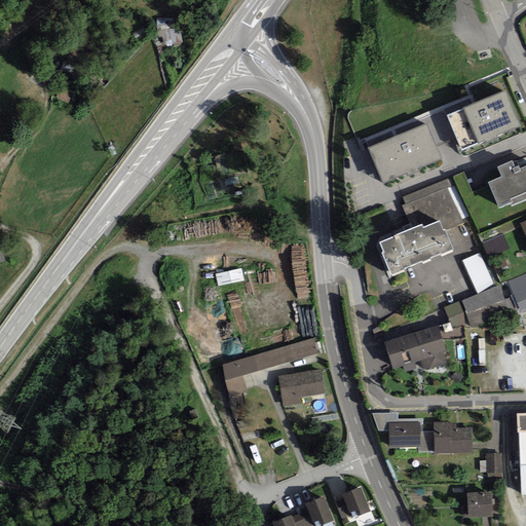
[(183,30),(173,30),(173,19),(159,19),(159,32),(165,32),(165,45),(183,45),(183,30)]
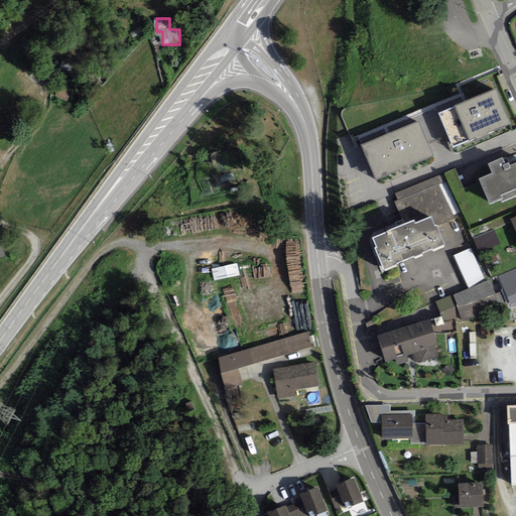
[(73,93),(59,87),(54,97),(68,103),(73,93)]
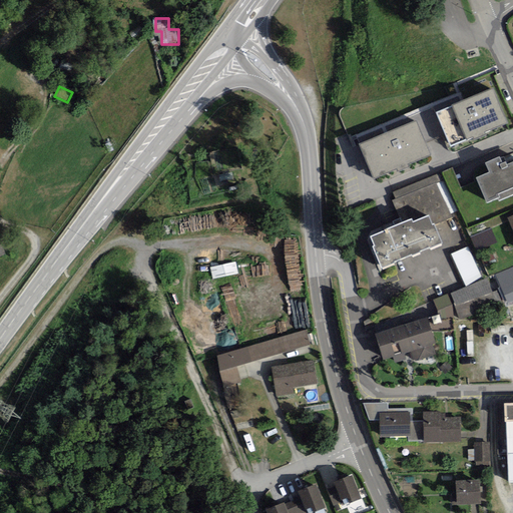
[(492,87),(451,104),(452,106),(436,113),(450,145),(466,139),(467,140),(473,137),(474,140),(485,135),(484,132),(508,122),(492,87)]
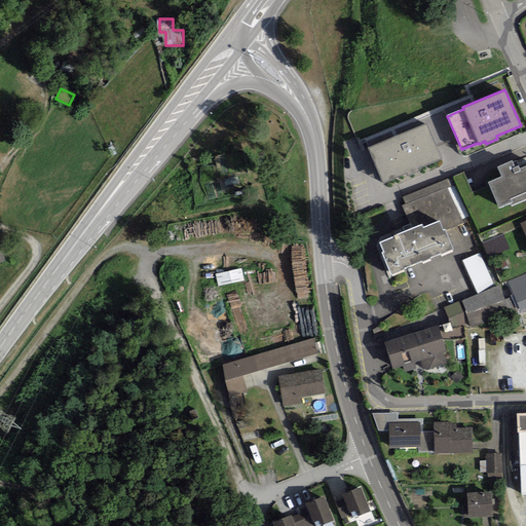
[(383,184),(442,159),(426,123),(368,148),(383,184)]
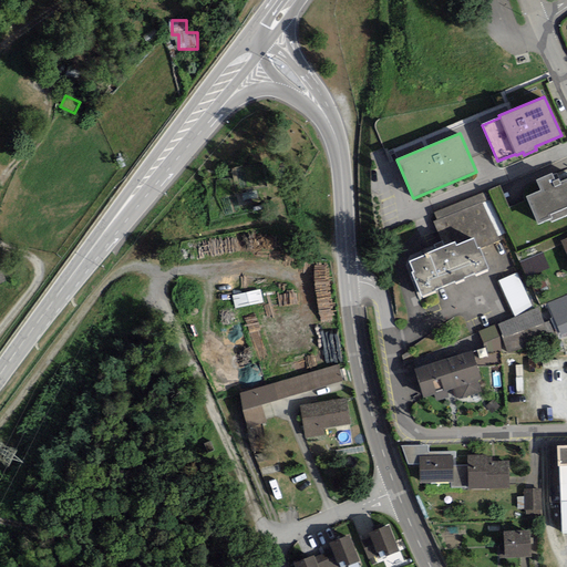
[(536,181),(540,191),(526,197),(537,225),(550,219),(552,223),(566,215),(566,179),(559,183),(558,179),(555,181),(553,173),(536,181)]
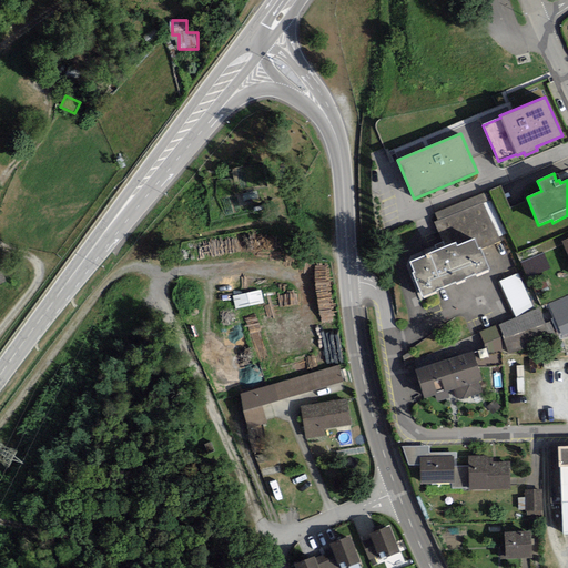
[(487,191),(435,213),(438,221),(434,223),(444,246),(455,242),(457,246),(474,239),(479,250),(480,249),(480,250),(501,241),(499,236),(506,234),(487,191)]
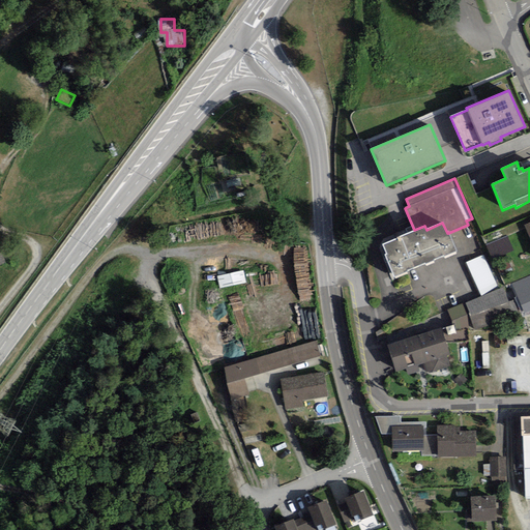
[(386,254),(384,255),(394,277),(408,272),(407,270),(424,263),(425,265),(434,262),(434,260),(443,256),(443,258),(457,252),(448,233),(448,232),(447,233),(442,223),(427,230),(424,226),(414,230),(398,238),(383,244),(386,254)]
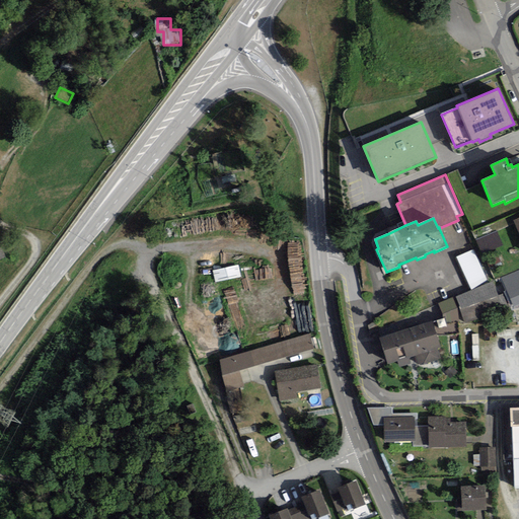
[(475,240),(483,255),(503,246),(496,231),(475,240)]
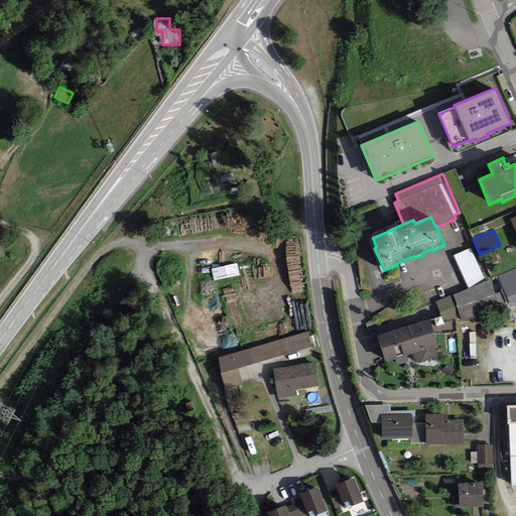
[(469,288),(486,281),(471,248),(454,255),(469,288)]
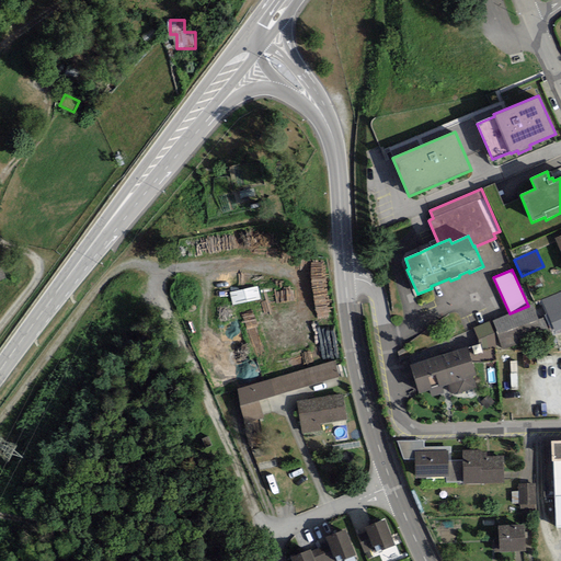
[(235,306),(262,299),(260,286),(231,293),(235,306)]
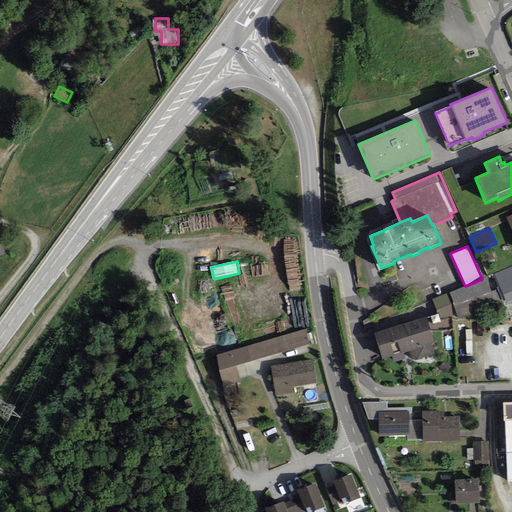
[(511,301),(511,266),(494,274),(507,304),(511,301)]
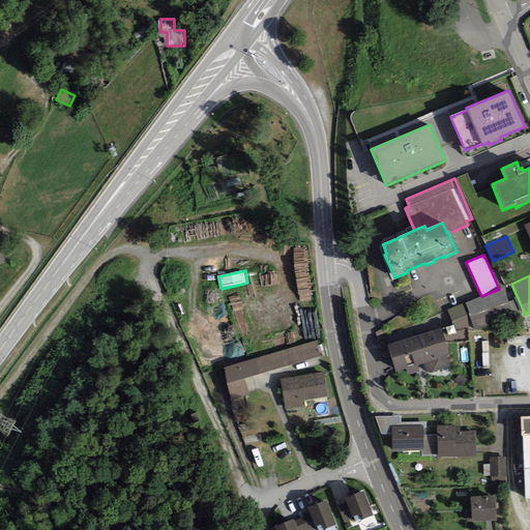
[(481,296),(465,303),(470,313),(468,314),(472,325),(474,330),(520,316),(513,299),(508,301),(503,288),(499,289),(481,296)]
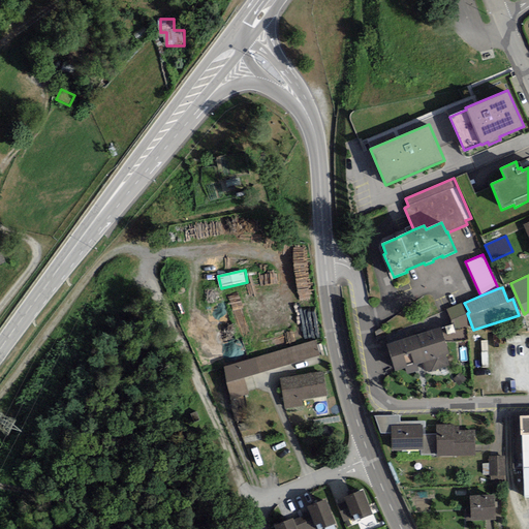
[(456,330),(471,324),(467,313),(469,312),(464,303),(446,310),(456,330)]
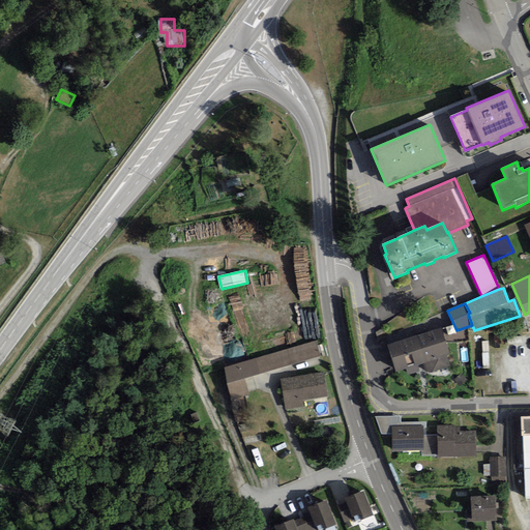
[(441,328),(387,345),(395,372),(405,369),(407,376),(419,372),(417,365),(423,363),(427,372),(429,372),(429,374),(447,367),(447,365),(449,365),(446,356),(449,355),(441,328)]
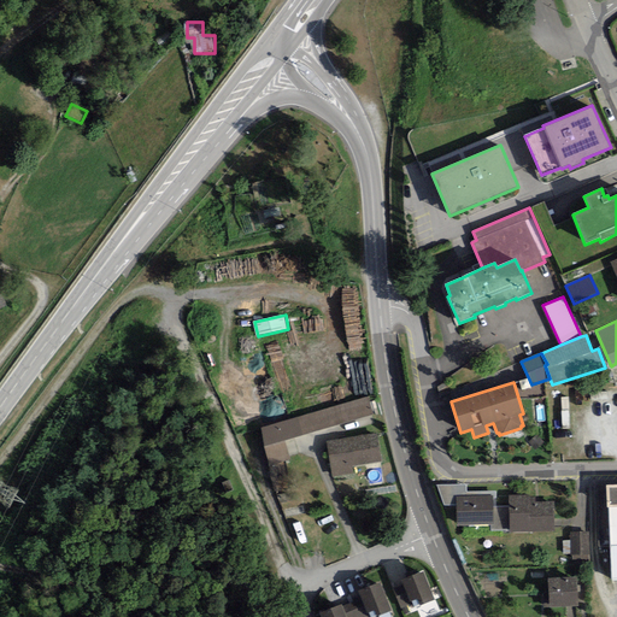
[(285,441),(372,415),(368,397),(262,428),(264,447),(269,466),(291,460),(285,441)]
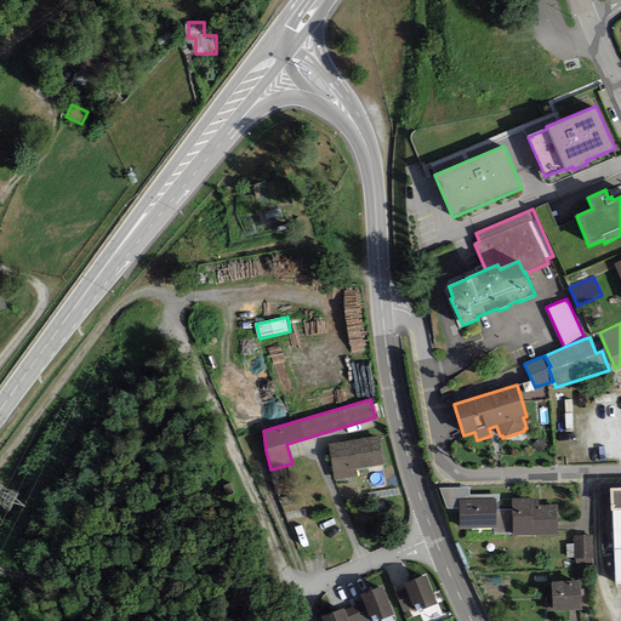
[(379,437),(329,444),(335,480),(357,477),(355,469),(383,465),(379,437)]
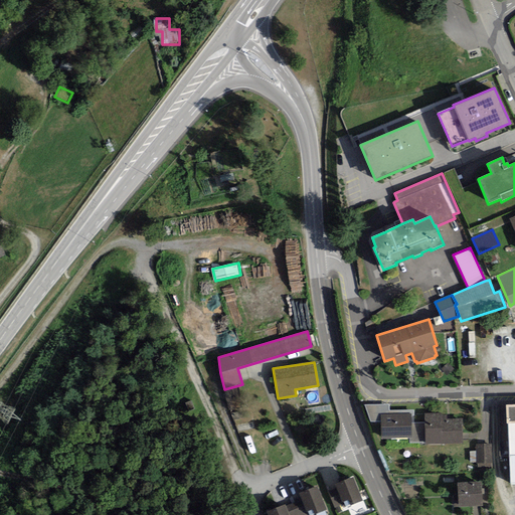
[(389,404),(365,405),(371,421),(380,421),(380,414),(410,413),(410,422),(413,422),(413,410),(389,410),(389,404)]
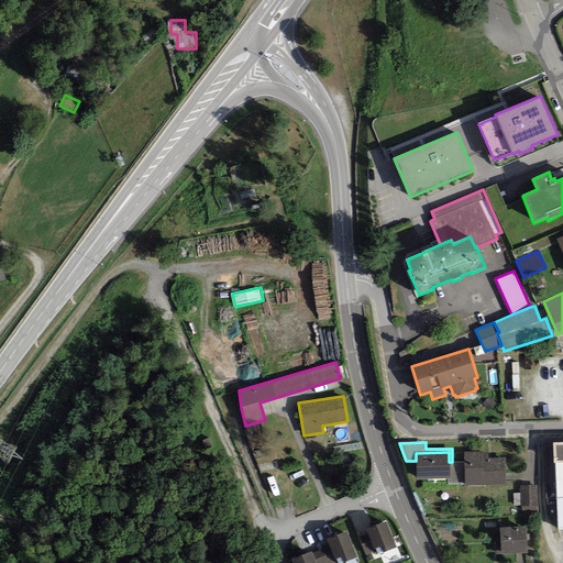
[(562,442),(553,443),(554,463),(555,463),(559,530),(562,529),(562,442)]
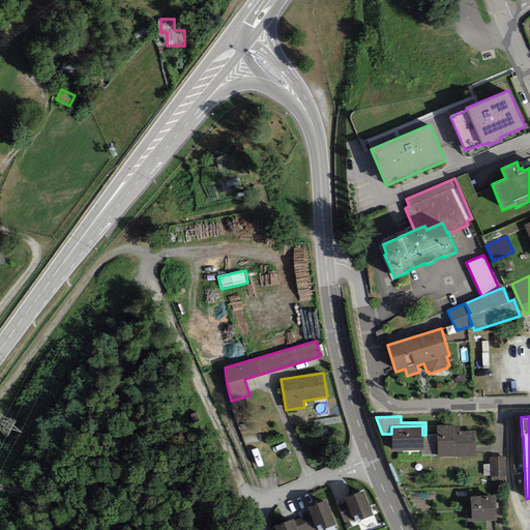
[(425,435),(422,435),(422,425),(391,427),(391,434),(392,452),(421,450),(421,457),(437,455),(437,435),(425,435)]
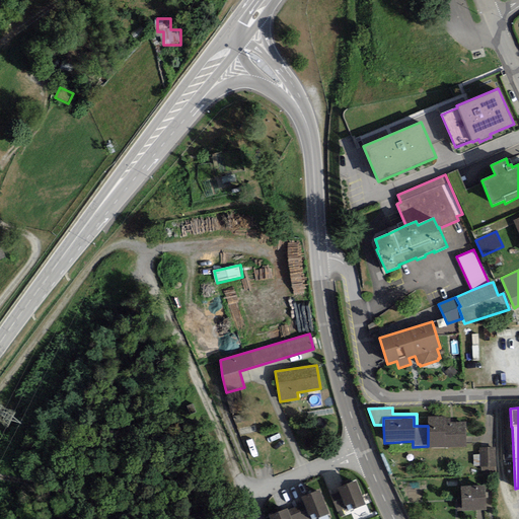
[(444,417),(427,418),(428,426),(428,446),(428,448),(466,447),(465,422),(450,423),(450,419),(444,419),(444,417)]
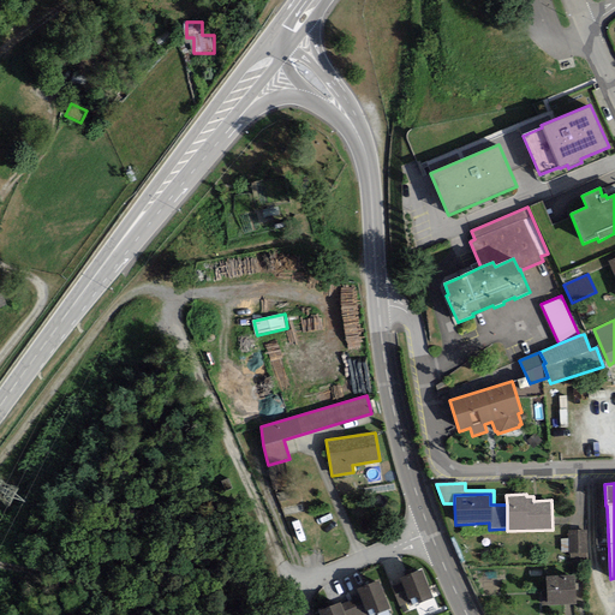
[(589,553),(587,530),(567,531),(568,539),(568,553),(568,554),(571,554),(571,561),(586,560),(586,553),(589,553)]
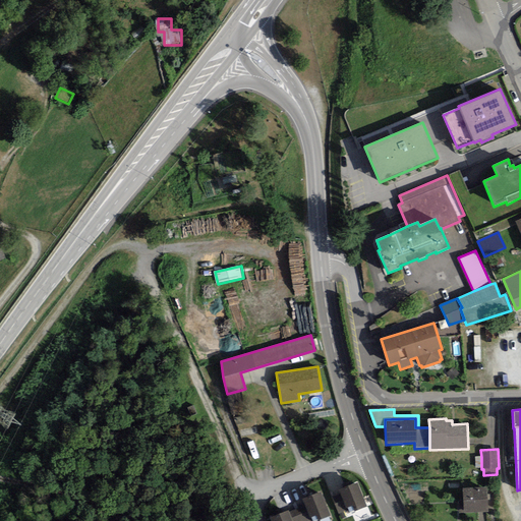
[(367,507),(357,482),(338,490),(340,496),(347,511),(348,514),(367,507)]
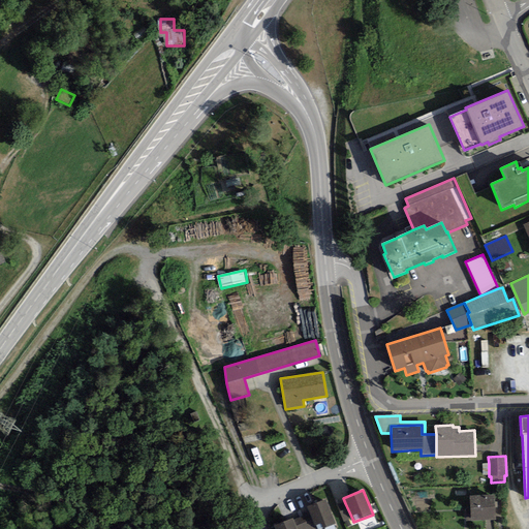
[(494,494),(469,496),(471,521),(496,519),(494,494)]
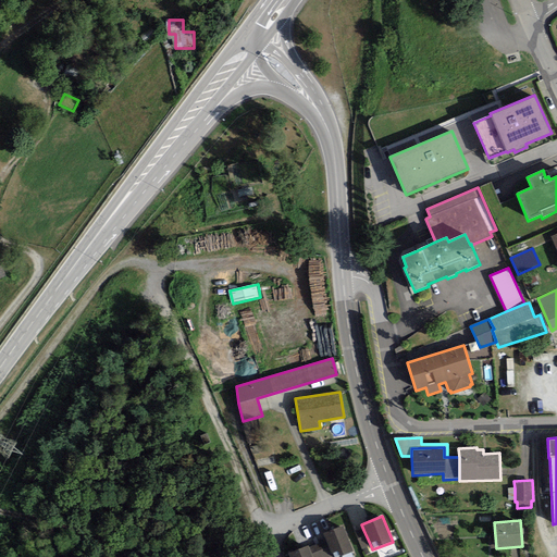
[(336,556),(353,551),(343,527),(323,534),(326,541),(332,556),(336,556)]
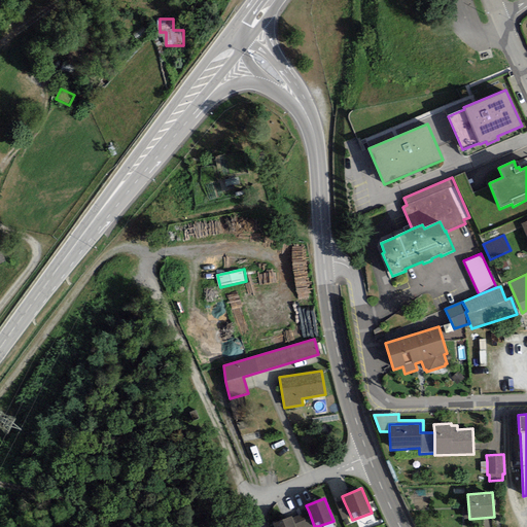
[(343,520),(351,517),(344,501),(337,504),(343,520)]
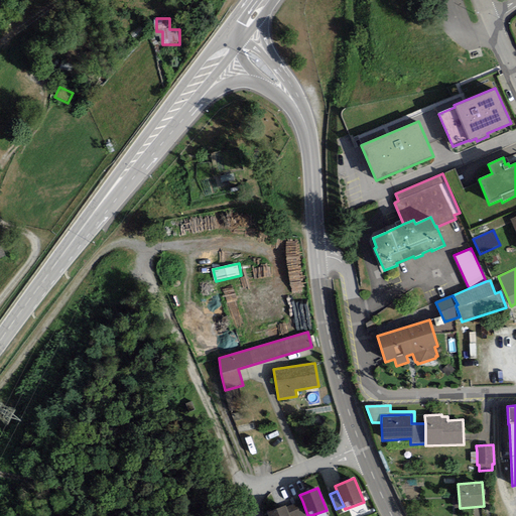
[(307,515),(302,501),(286,507),(289,515),(307,515)]
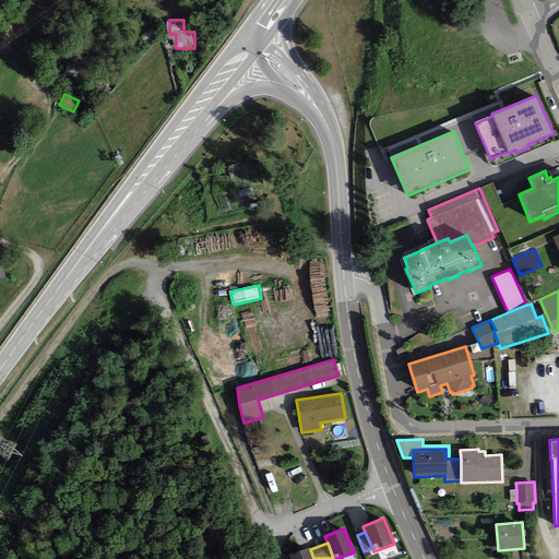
[(313,558),(310,549),(309,547),(289,556),(290,558),(313,558)]
